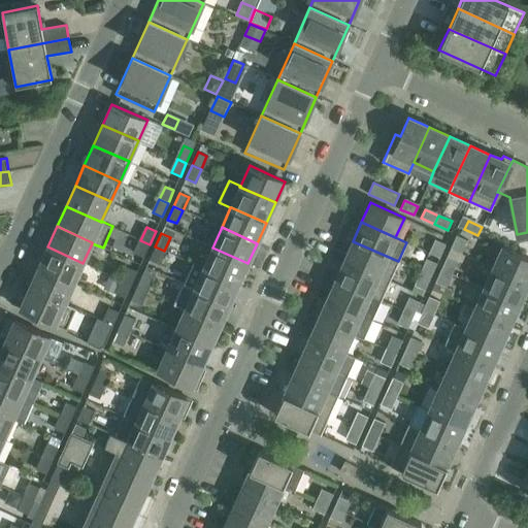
[(457,235),(451,249),(460,253),(466,239),(457,235)]
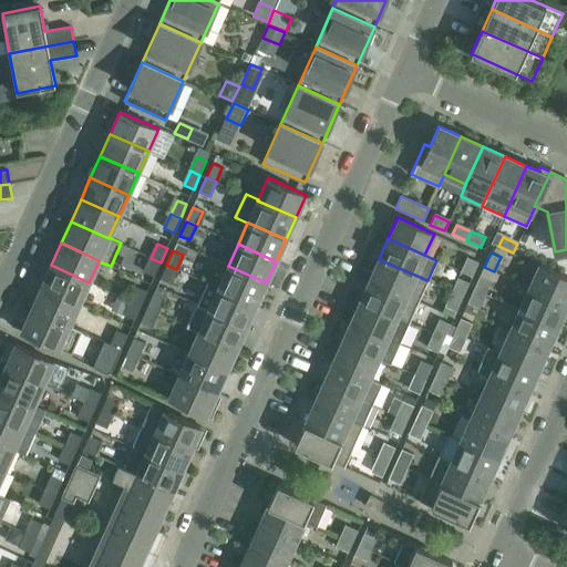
[(470,257),(463,271),(473,276),(478,261),(470,257)]
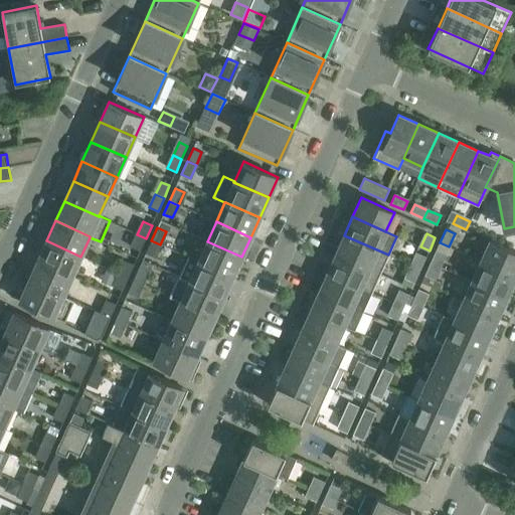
[(131,247),(140,251),(146,238),(137,234),(131,247)]
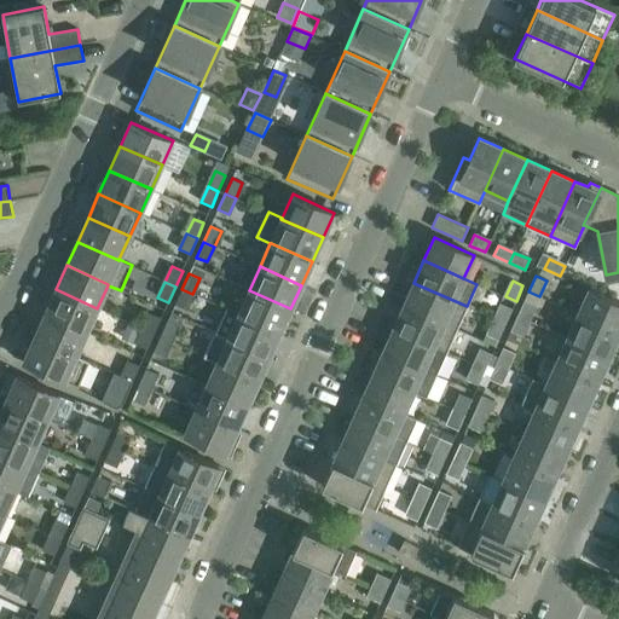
[(467,306),(414,283),(404,305),(457,329),(467,306)]
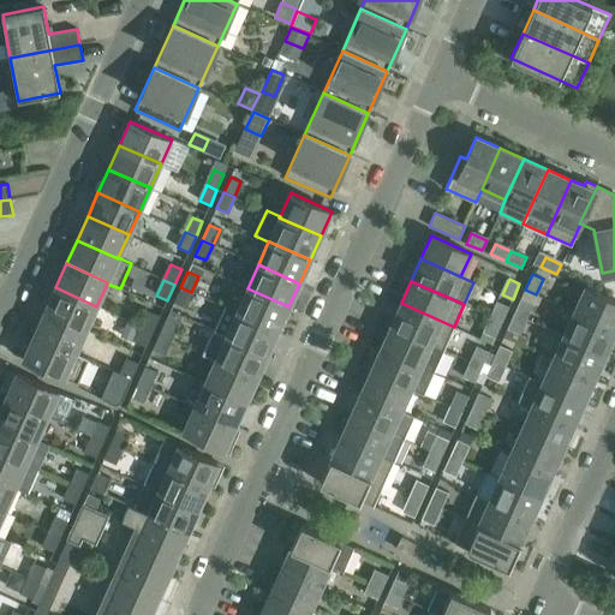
[(96,306),(55,287),(45,311),(85,329),(96,306)]
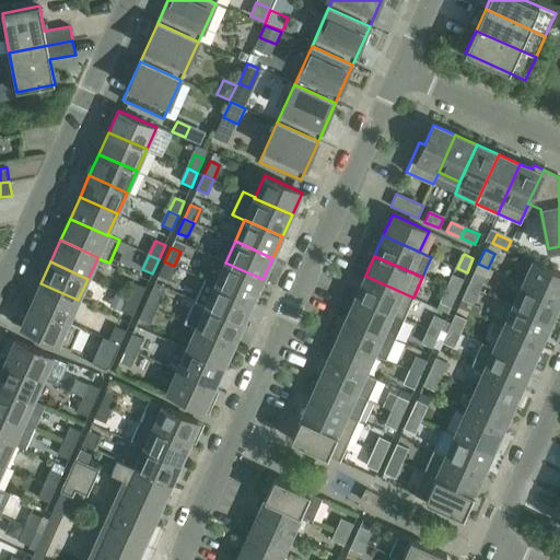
[(159,276),(167,280),(174,266),(164,261),(159,276)]
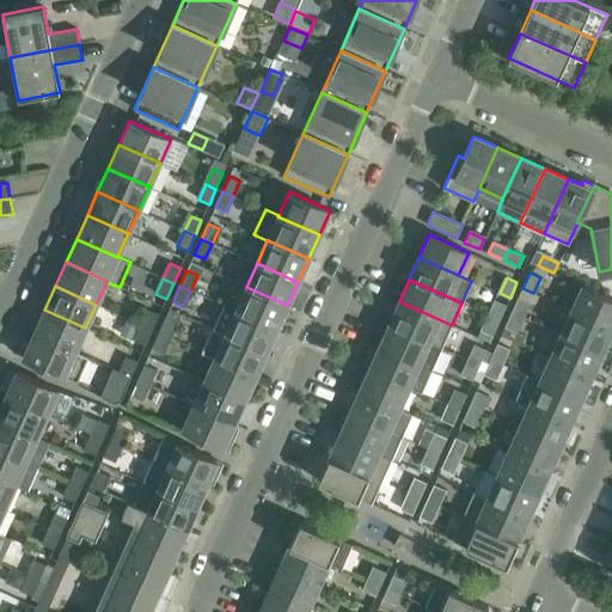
[(611,299),(582,286),(571,310),(611,328),(611,299)]
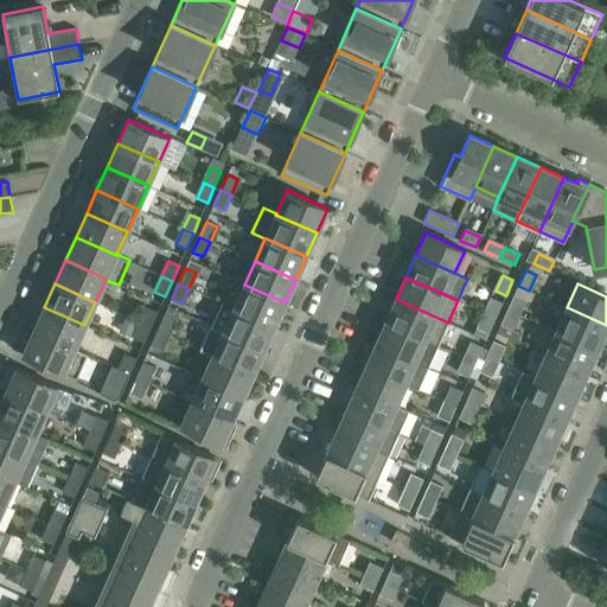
[(234,308),(274,326),(285,302),(244,285),(234,308)]
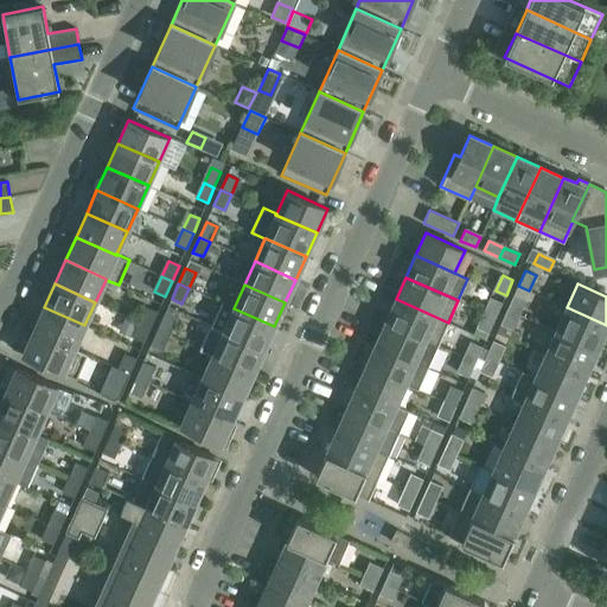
[(525,299),(515,294),(508,310),(518,314),(525,299)]
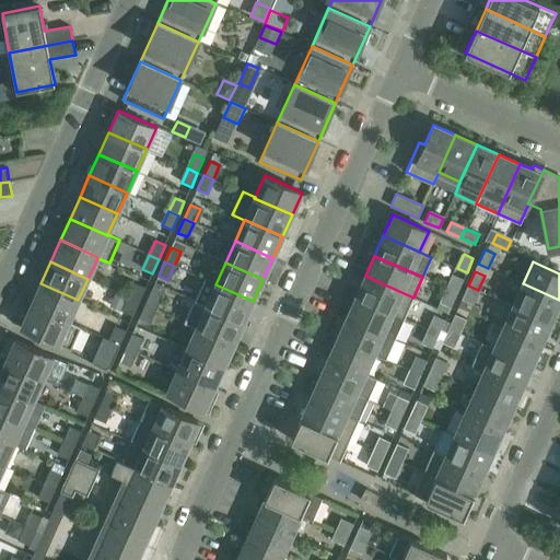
[(464,279),(454,275),(447,289),(457,293),(464,279)]
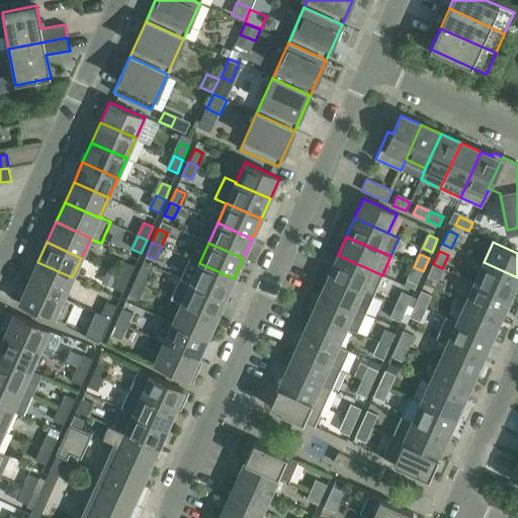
[(382,275),(338,255),(329,274),(373,294),(382,275)]
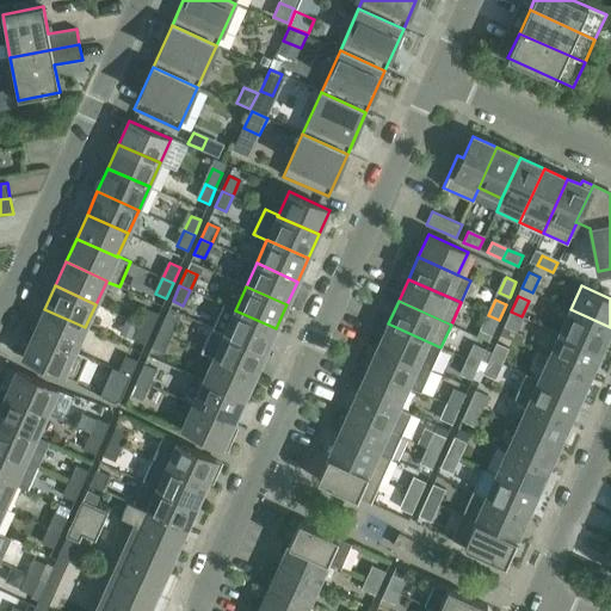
[(214,328),(266,352),(276,328),(235,310),(224,306),(214,328)]
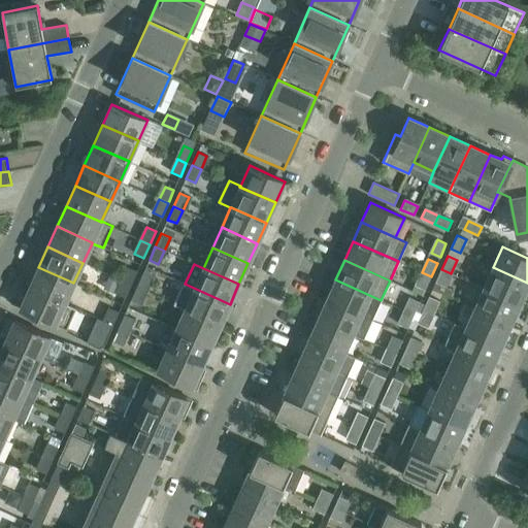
[(73,283),(38,267),(29,288),(65,303),(65,302),(73,283)]
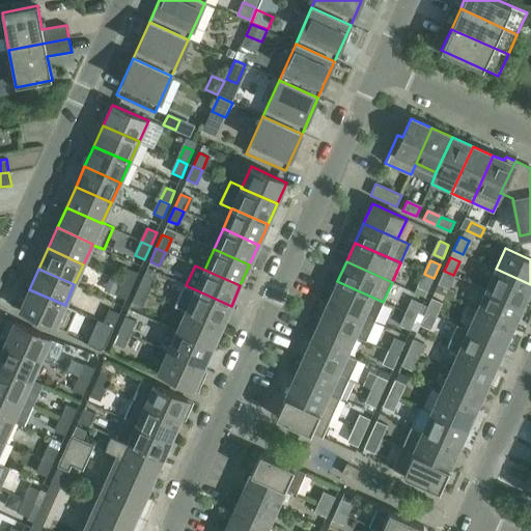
[(138,273),(129,269),(123,282),(132,286),(138,273)]
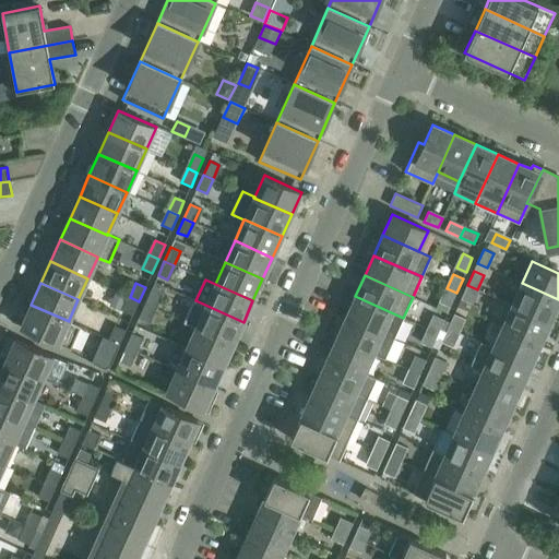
[(512,305),(549,321),(558,300),(558,299),(522,283),(512,305)]
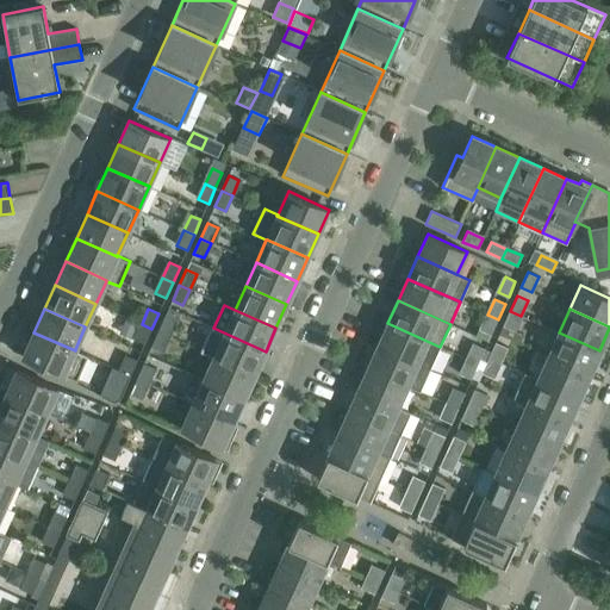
[(503,327),(514,330),(521,316),(510,311),(503,327)]
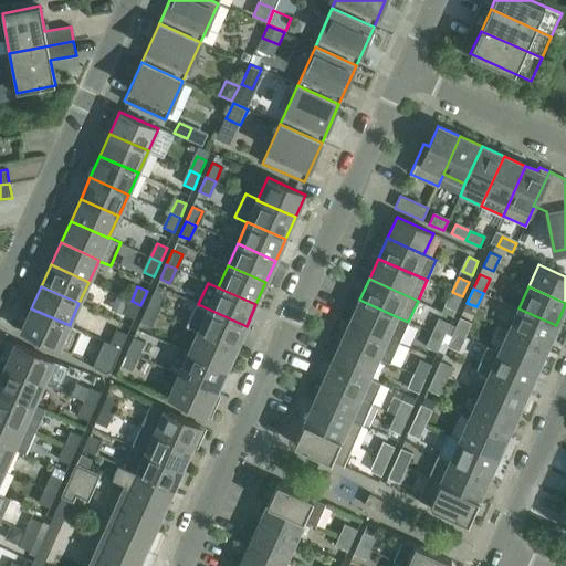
[(447,306),(456,311),(462,296),(452,292),(447,306)]
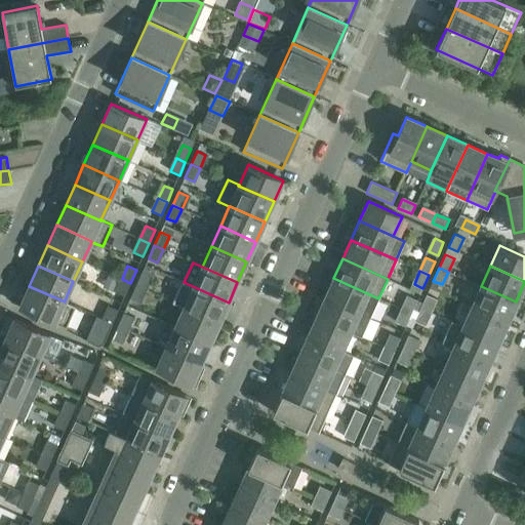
[(109,273),(103,286),(114,291),(119,278),(109,273)]
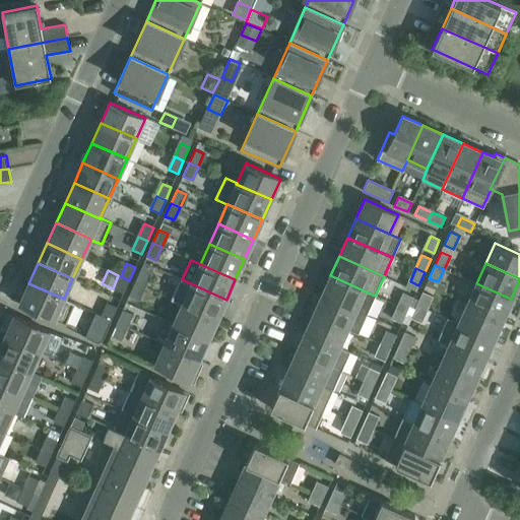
[(149,274),(141,270),(135,283),(143,286),(149,274)]
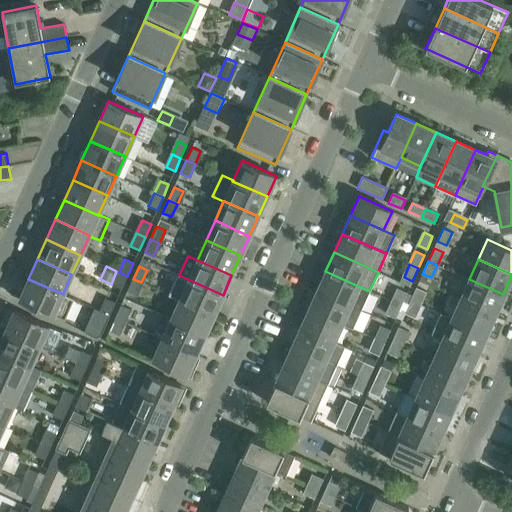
[(369,291),(325,271),(317,289),(361,309),(369,291)]
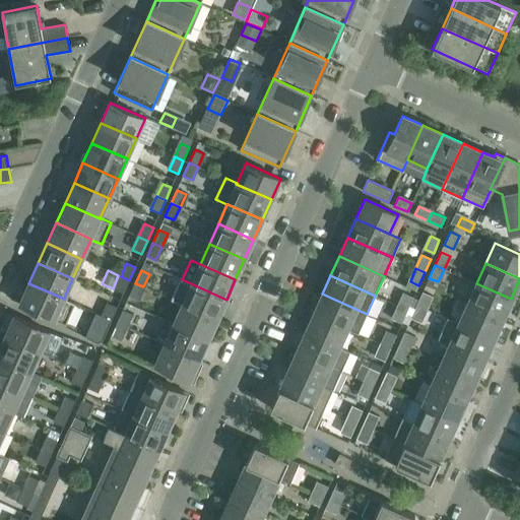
[(115,289),(123,294),(129,280),(121,276),(115,289)]
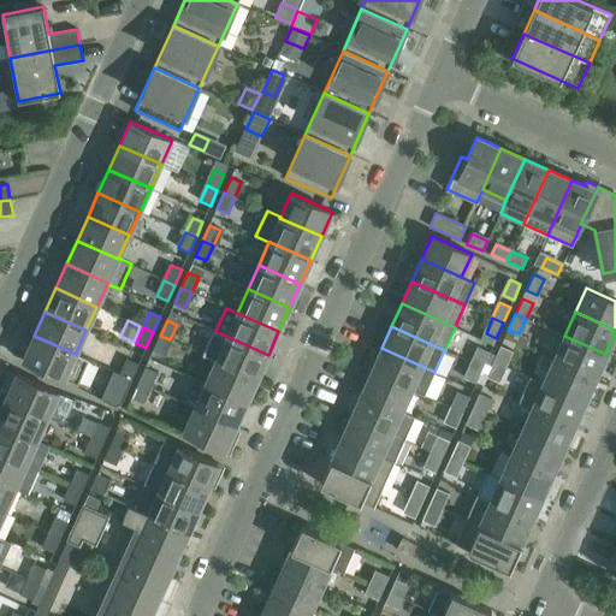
[(508,330),(504,337),(525,347),(528,338),(519,333),(508,330)]
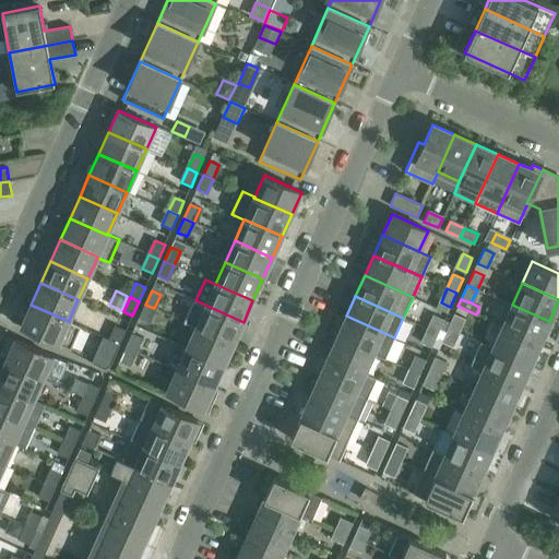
[(185,321),(195,326),(234,343),(244,322),(195,300),(194,300),(185,321)]
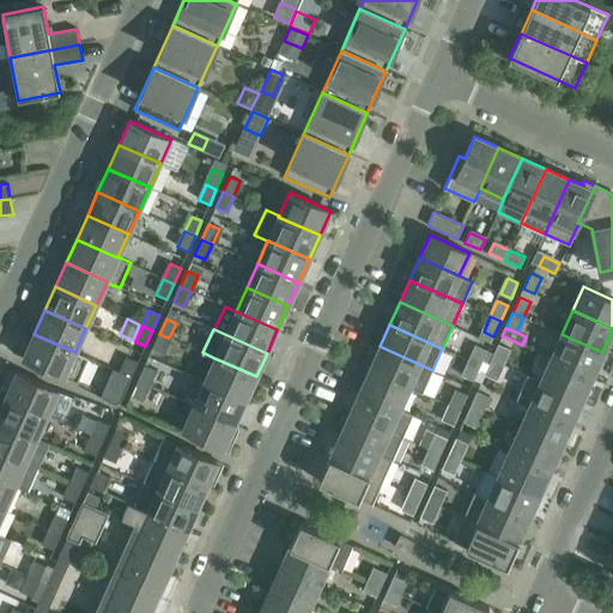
[(89,357),(76,351),(76,352),(34,334),(23,358),(77,382),(89,357)]
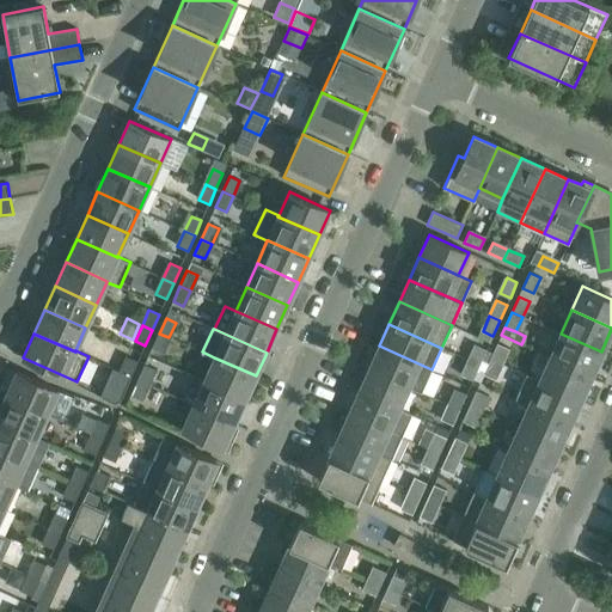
[(152,348),(163,353),(169,337),(159,334),(152,348)]
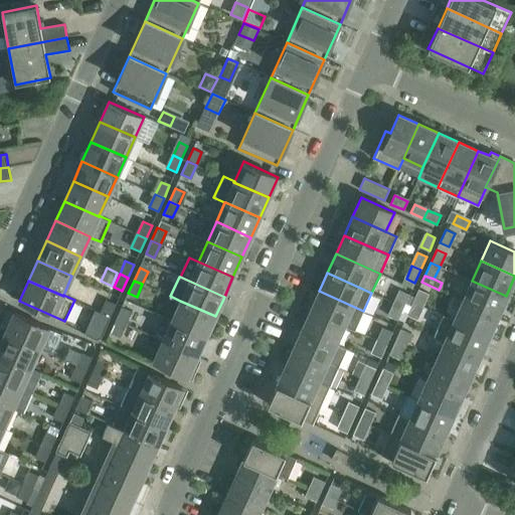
[(463,301),(498,316),(506,296),(472,281),(463,301)]
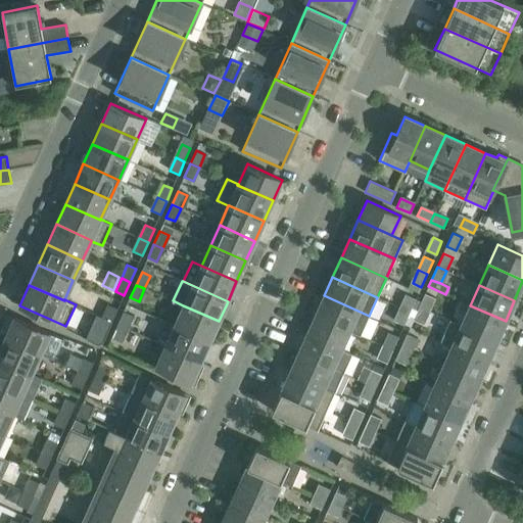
[(434,297),(425,293),(419,306),(428,311),(434,297)]
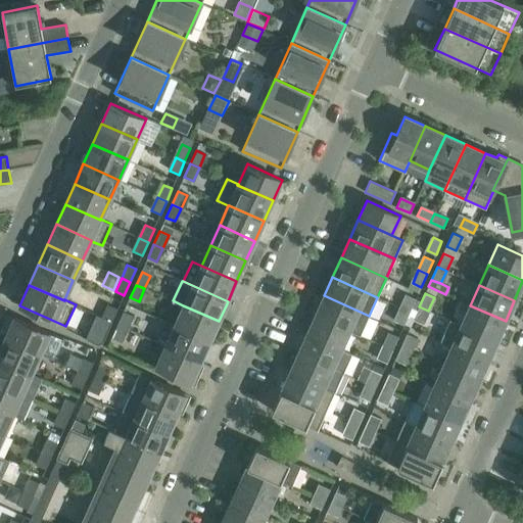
[(416,298),(407,294),(401,307),(410,312),(416,298)]
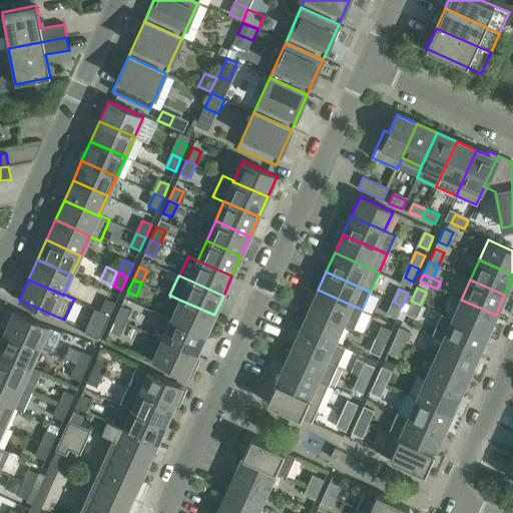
[(362,310),(318,290),(310,309),(343,324),(354,329),(362,310)]
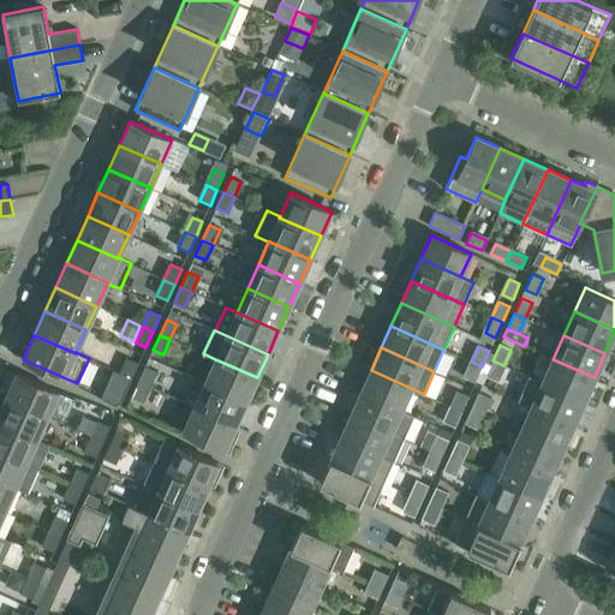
[(138,364),(129,359),(121,375),(132,378),(138,364)]
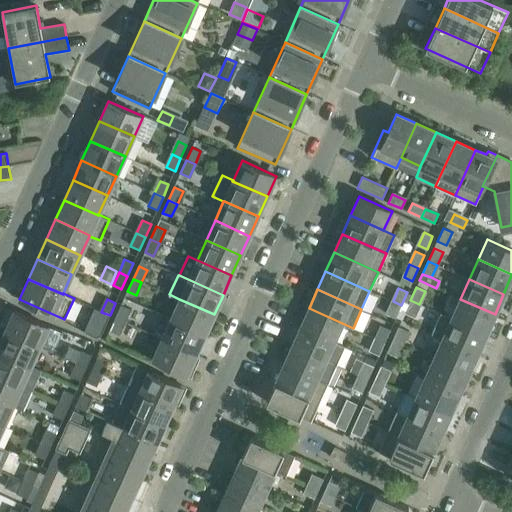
[(170,319),(205,334),(214,314),(179,299),(170,319)]
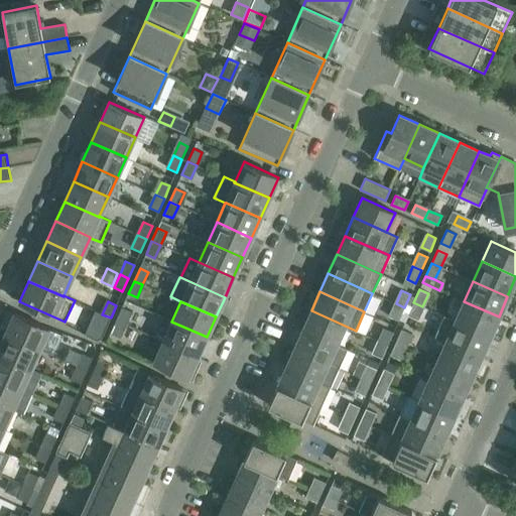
[(455,320),(490,337),(499,316),(464,301),(456,320),(455,320)]
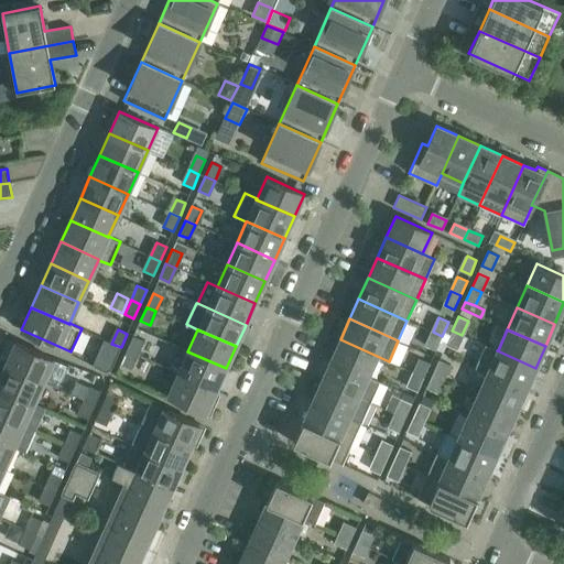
[(445,345),(455,349),(462,335),(452,331),(445,345)]
